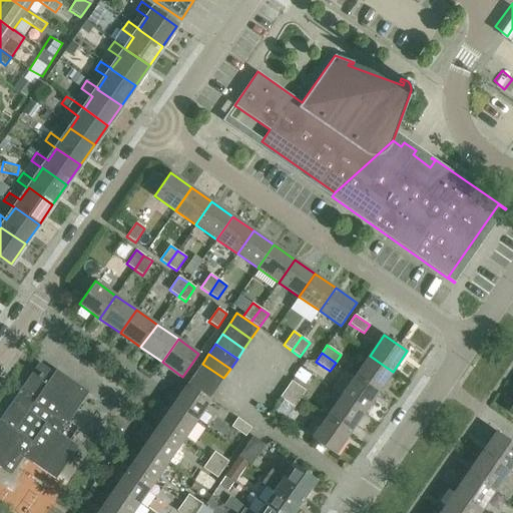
[(370,356),(355,376),(378,392),(393,372),(370,356)]
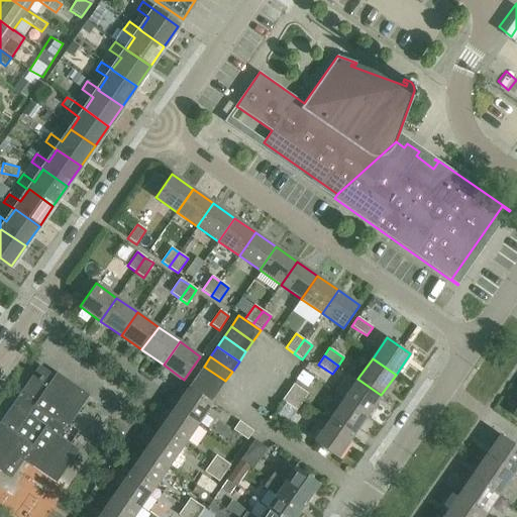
[(54,376),(39,366),(0,422),(0,471),(10,479),(23,460),(56,483),(79,450),(61,437),(89,396),(57,373),(54,376)]
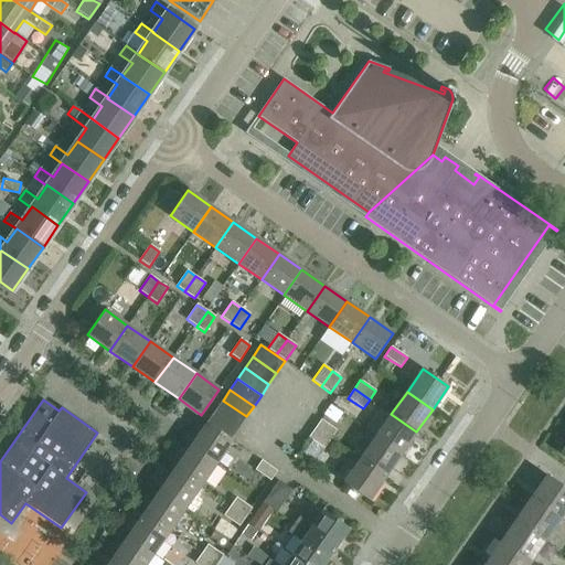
[(246,416),(223,401),(215,411),(238,427),(246,416)]
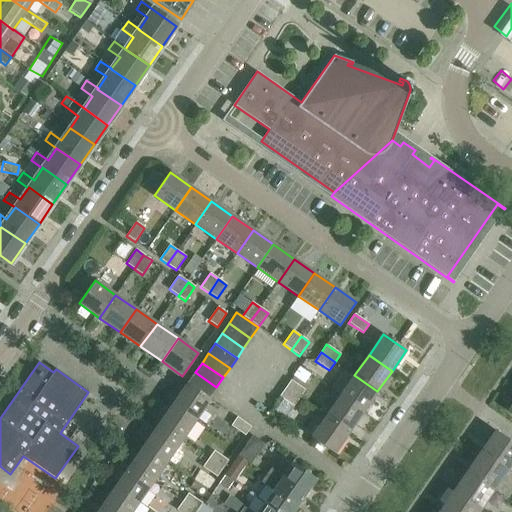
[(195,372),(187,383),(209,398),(216,387),(195,372)]
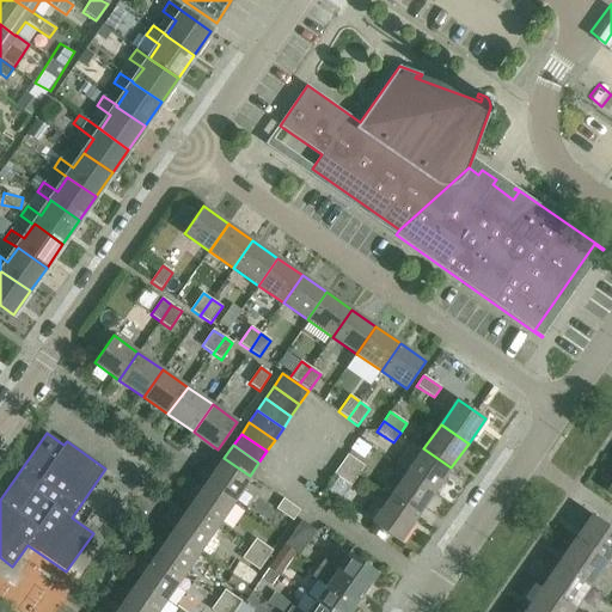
[(423,448),(407,473),(434,493),(451,467),(423,448)]
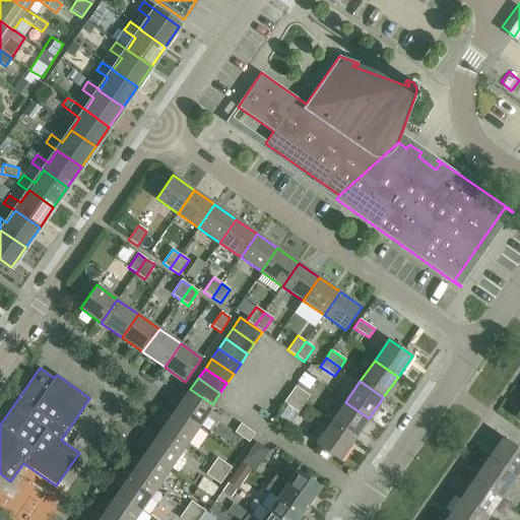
[(289,395),(304,404),(310,396),(295,386),(289,395)]
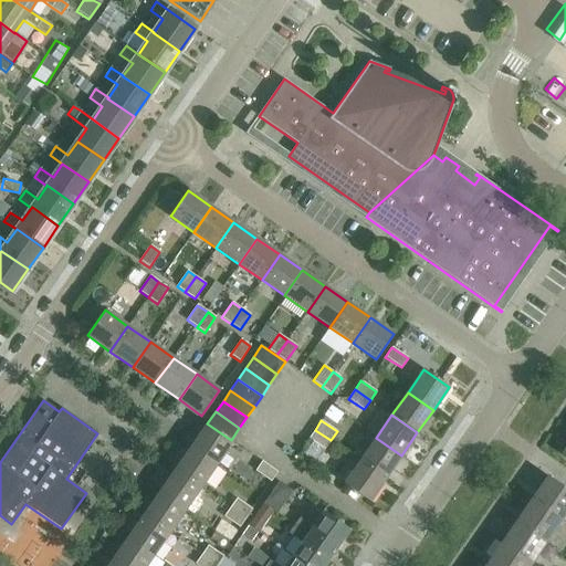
[(207,423),(201,432),(191,446),(217,464),(232,441),(231,440),(207,423)]
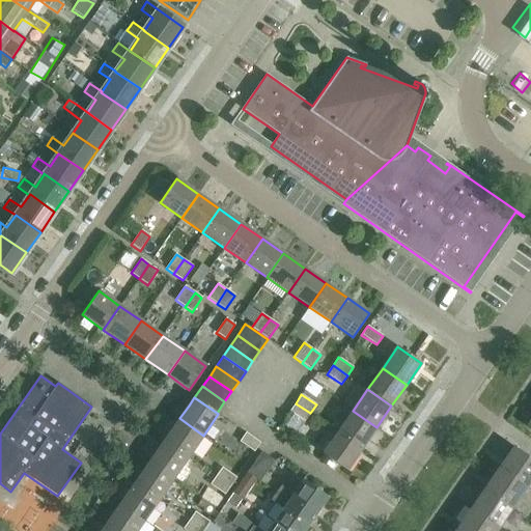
[(310,413),(296,403),(289,412),(304,422),(310,413)]
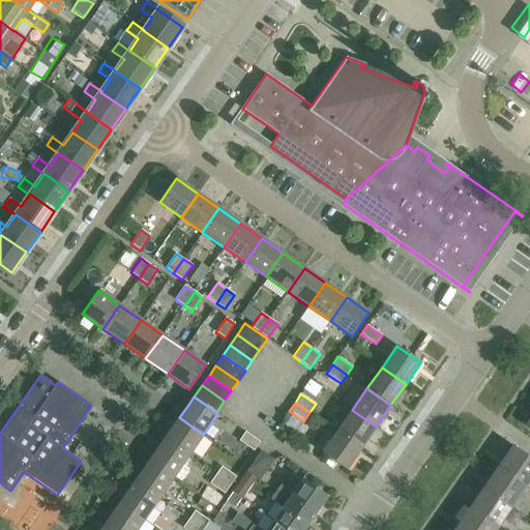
[(376,427),(352,410),(343,404),(328,423),(330,424),(329,427),(336,432),(360,448),(376,427)]
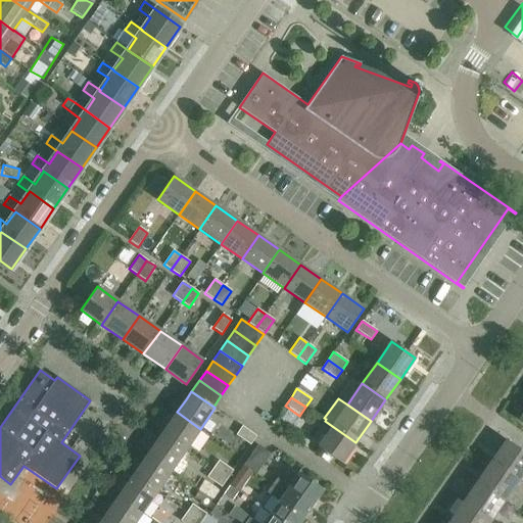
[(200,429),(177,412),(162,433),(186,449),(200,429)]
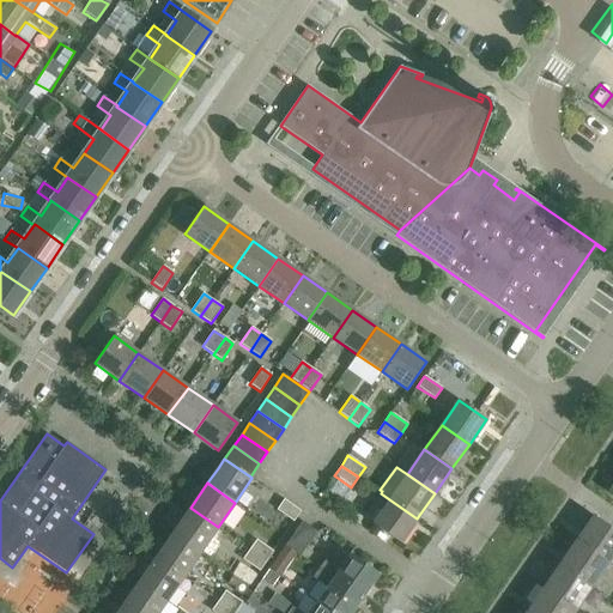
[(284,499),(277,510),(293,522),(301,511),(284,499)]
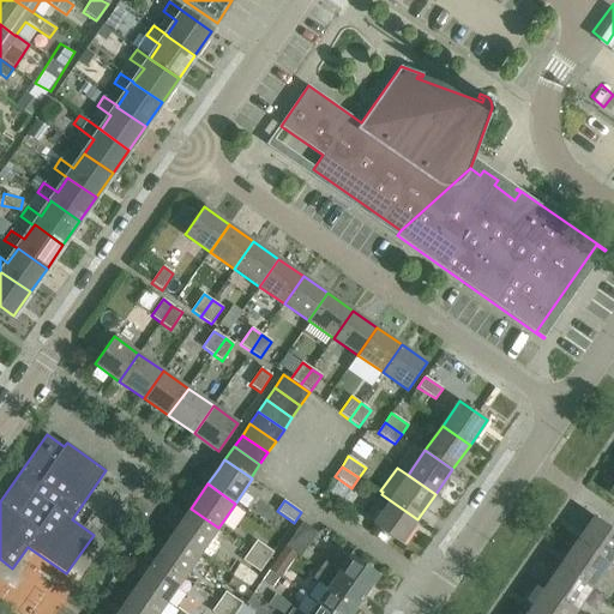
[(417,519),(390,500),(373,525),(401,545),(417,519)]
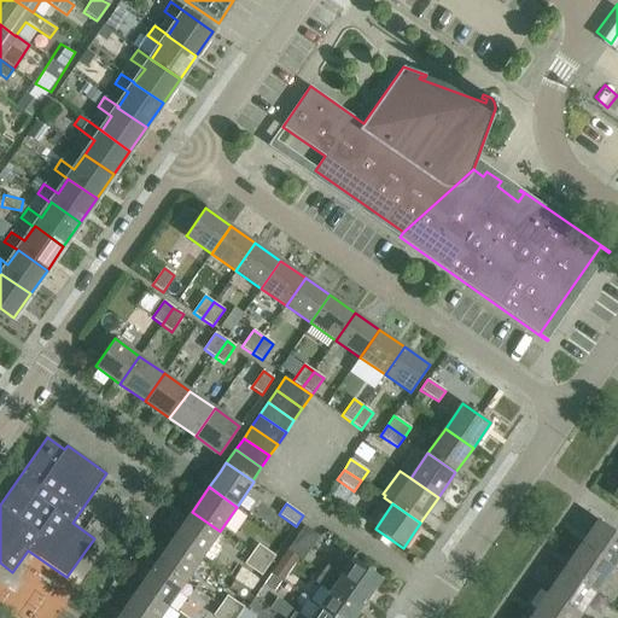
[(192,512),(174,537),(202,557),(220,531),(192,512)]
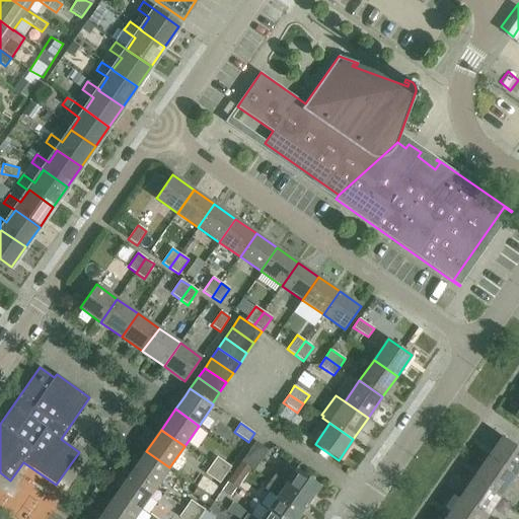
[(518,448),(502,436),(488,457),(515,475),(518,469),(518,448)]
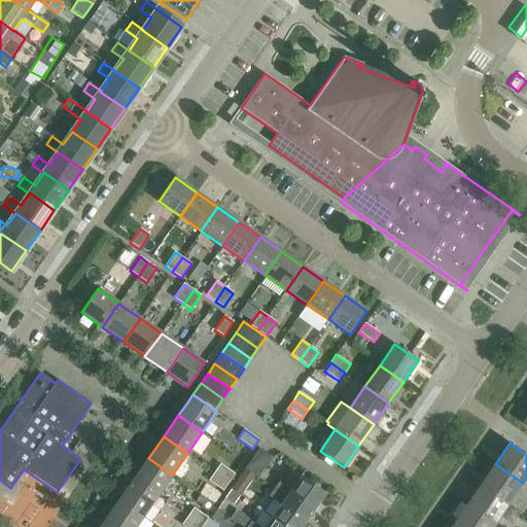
[(246,468),(258,478),(272,457),(259,448),(246,468)]
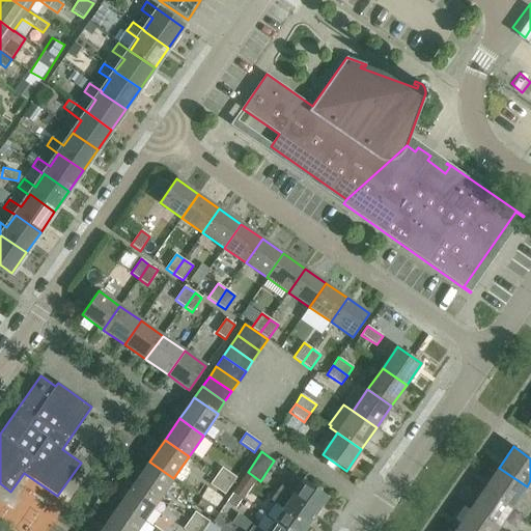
[(149,462),(136,482),(160,499),(173,478),(149,462)]
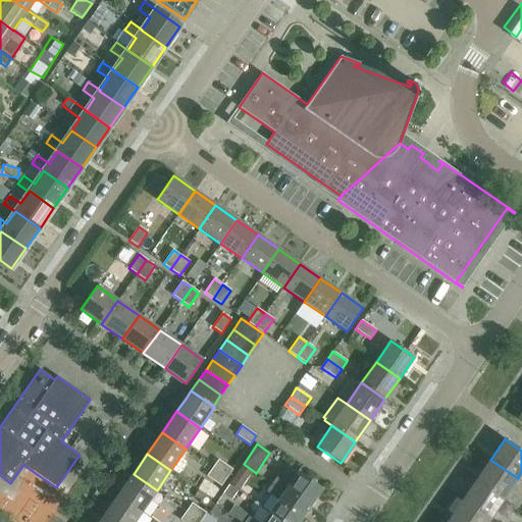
[(217,460),(212,468),(226,478),(231,470),(217,460)]
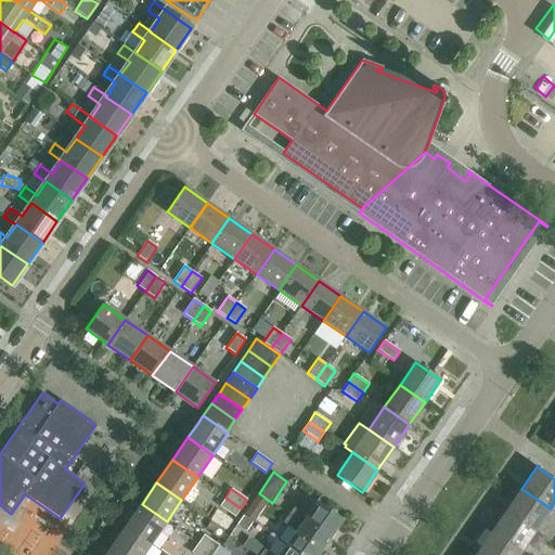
[(521,489),(506,511),(534,531),(551,508),(521,489)]
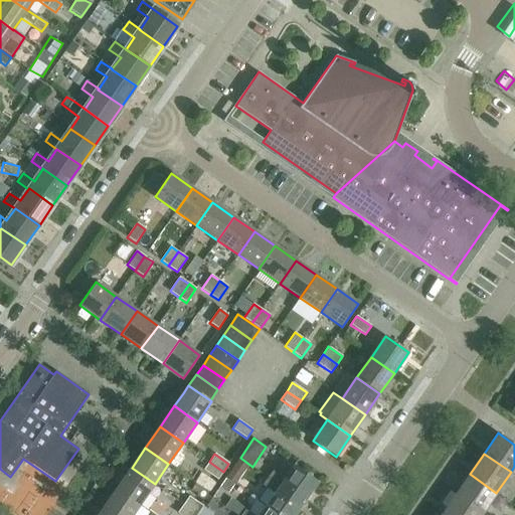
[(238,459),(226,478),(236,485),(248,466),(251,468),(252,467),(240,458),(239,459),(238,459)]
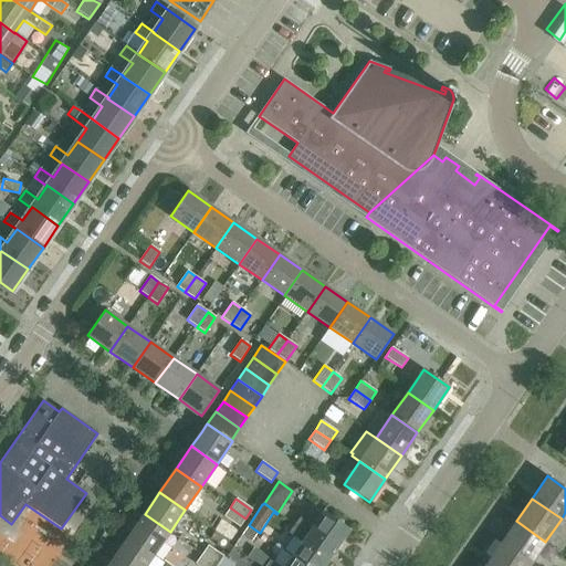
[(245,519),(230,507),(223,517),(239,527),(245,519)]
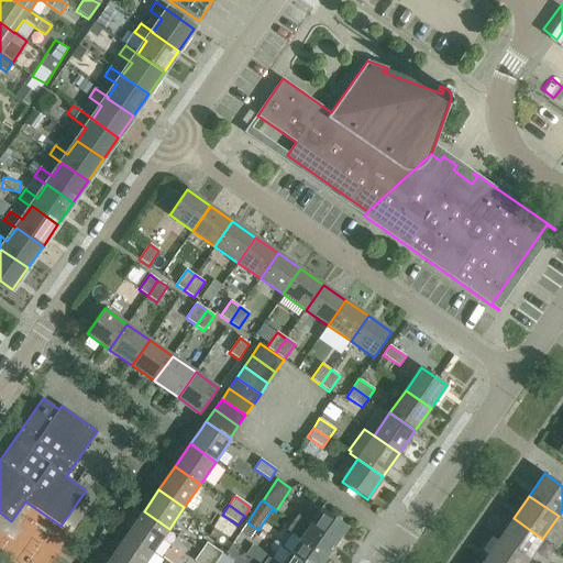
[(294,521),(332,549),(348,528),(321,509),(311,523),(298,514),(294,521)]
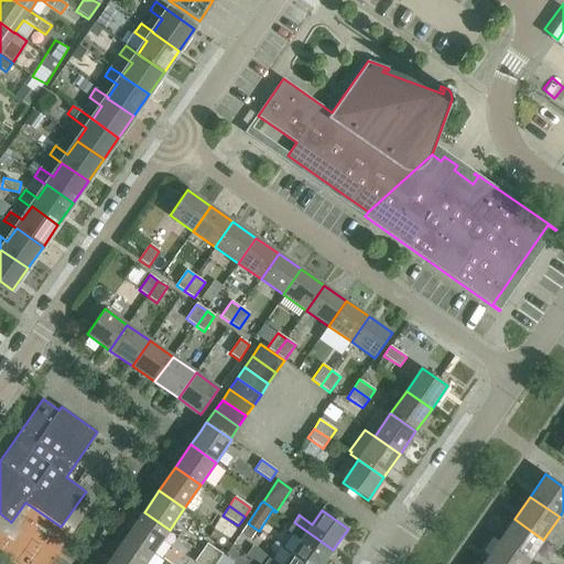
[(170,530),(144,512),(128,534),(153,553),(170,530)]
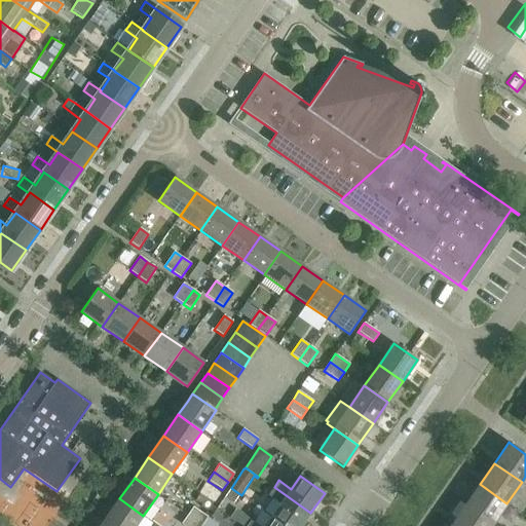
[(480,484),(465,505),(492,524),(506,503),(480,484)]
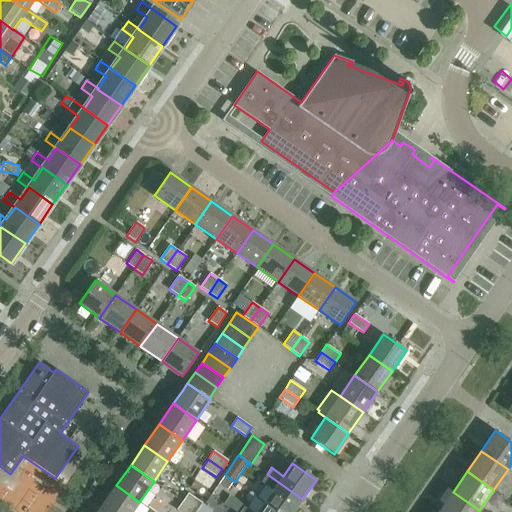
[(292,511),(302,499),(267,474),(261,482),(273,490),(264,503),(277,511),(292,511)]
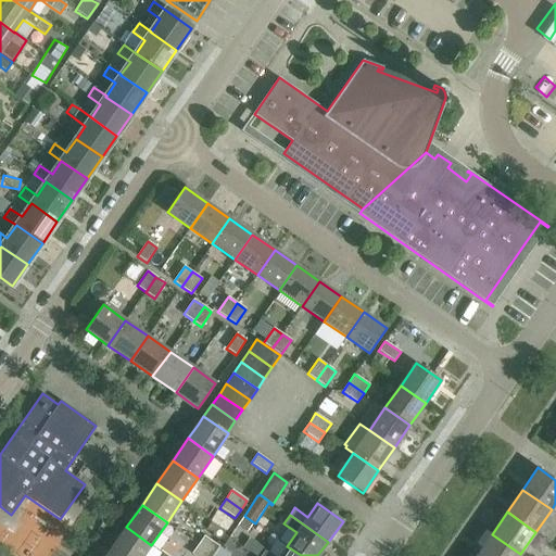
[(255,523),(244,516),(243,516),(236,528),(242,532),(250,531),(255,523)]
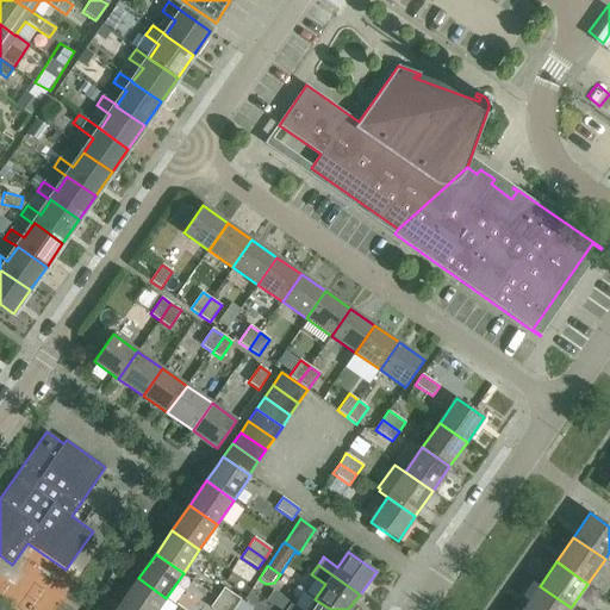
[(138,578),(120,604),(129,609),(156,609),(166,598),(138,578)]
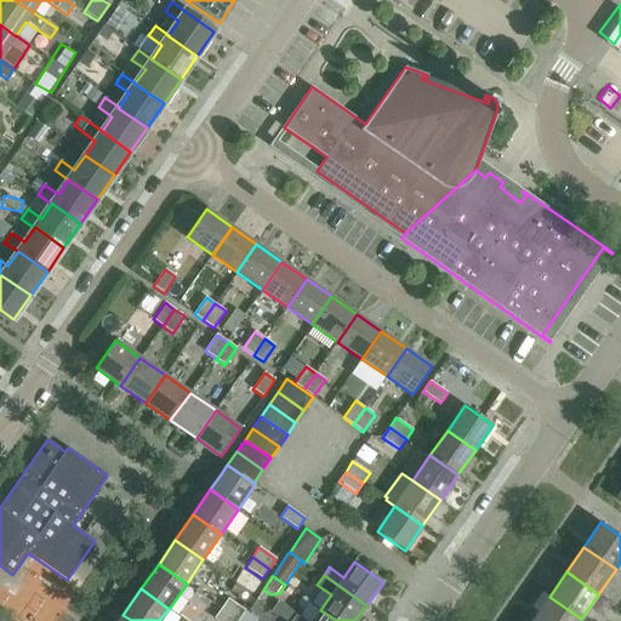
[(550,597),(531,620),(580,620),(581,619),(550,597)]
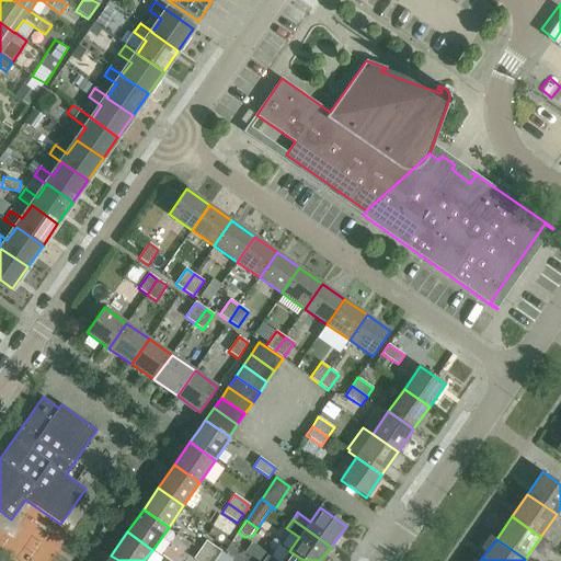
[(206,541),(201,549),(216,560),(220,552),(221,551),(206,541)]
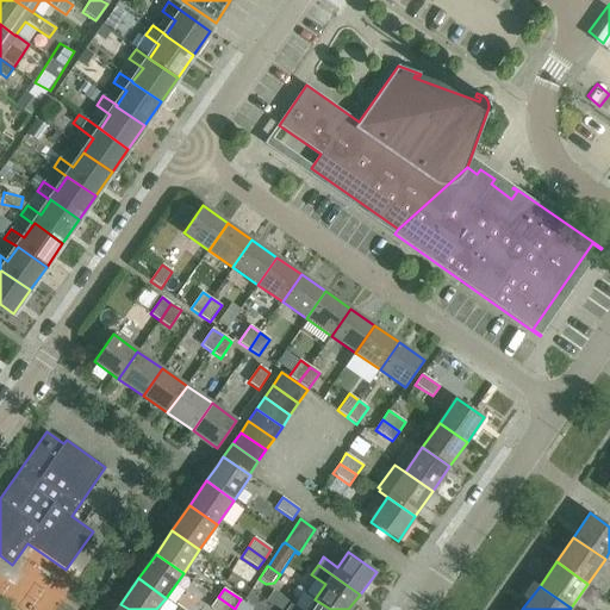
[(232,609),(235,609),(218,597),(211,608),(213,609),(232,609)]
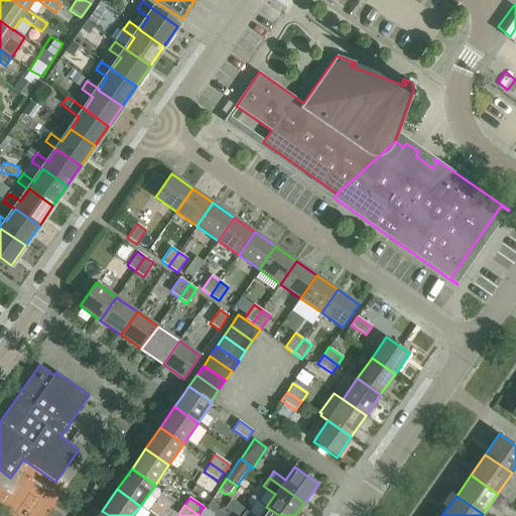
[(279,515),(266,507),(259,515),(253,515),(246,511),(242,515),(279,515)]
